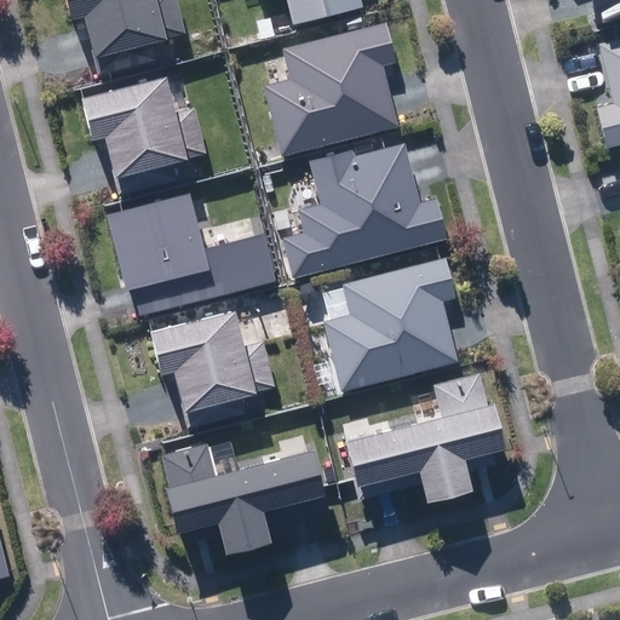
[(158,59),(154,44),(167,40),(167,38),(185,33),(177,0),(67,0),(73,22),(85,18),(90,36),(92,49),(91,50),(97,75),(158,59)]
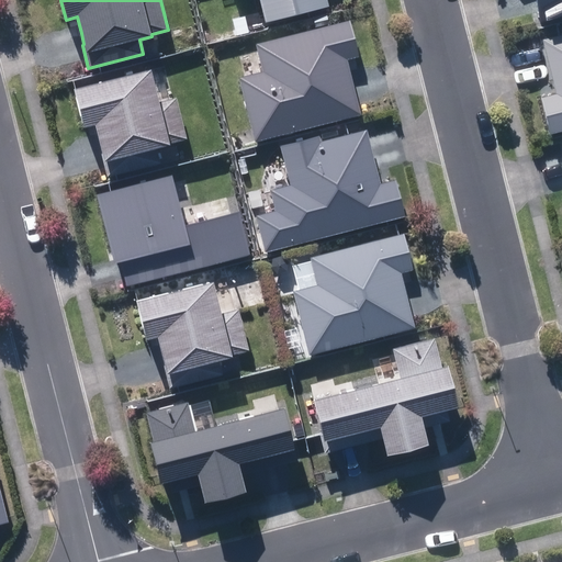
[(260,0),(266,22),(329,7),(327,0),(260,0)]
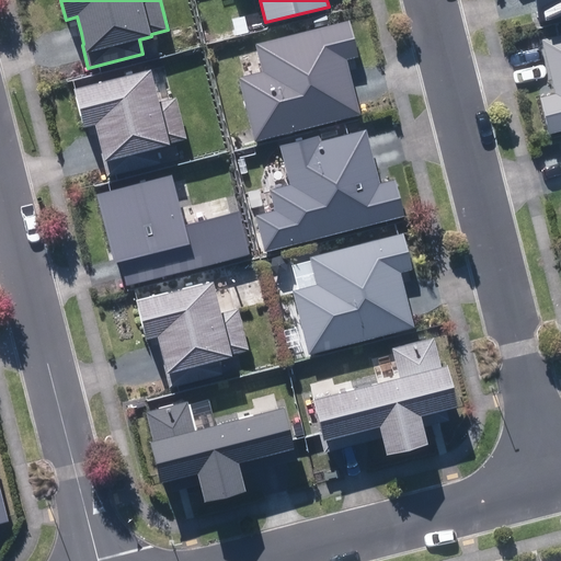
[(560,0),(534,0),(539,21),(560,15),(560,0)]
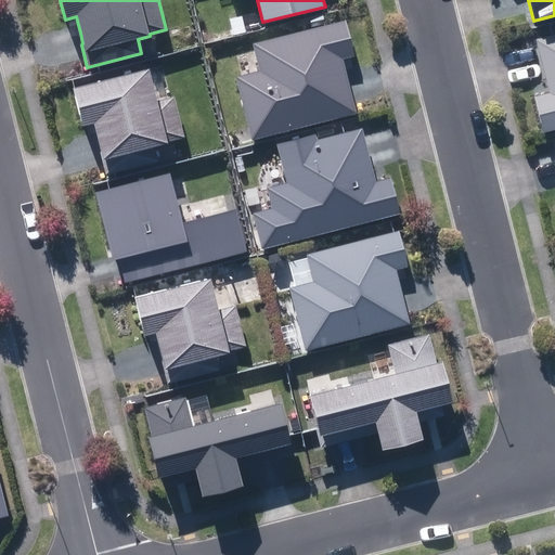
[(253,141),(359,114),(351,86),(345,59),(356,56),(346,20),(254,43),(261,72),(236,78),(253,141)]
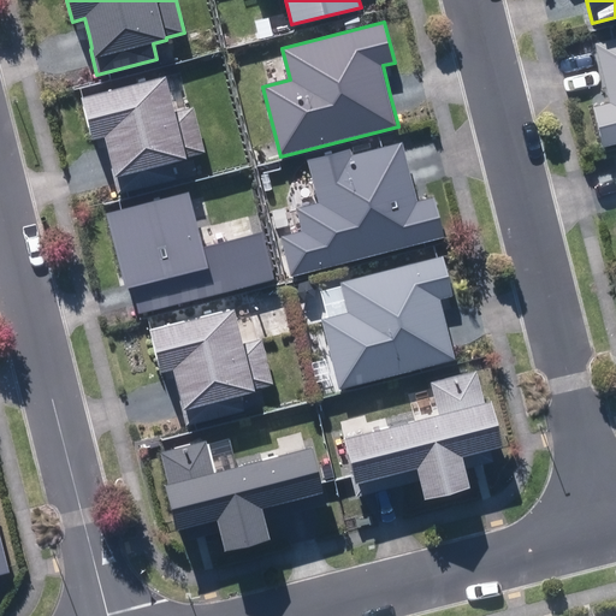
[(604,146),(615,142),(615,37),(596,43),(602,71),(610,102),(593,107),(604,146)]
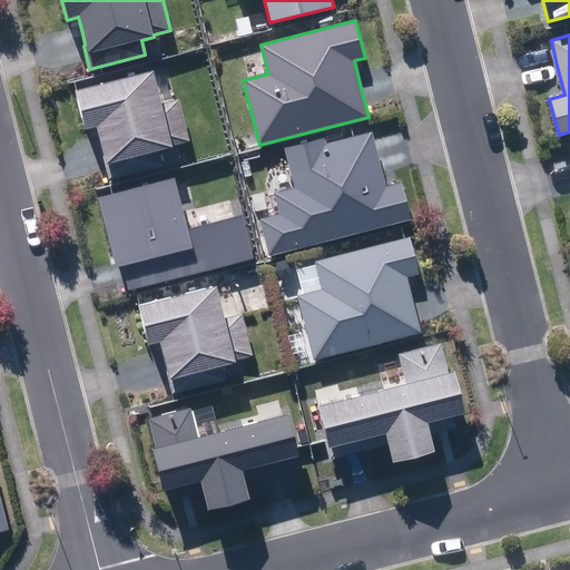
[(164,165),(160,151),(173,148),(173,146),(189,141),(178,98),(161,102),(154,70),(75,90),(86,130),(97,128),(101,148),(104,156),(102,156),(108,179),(164,165)]
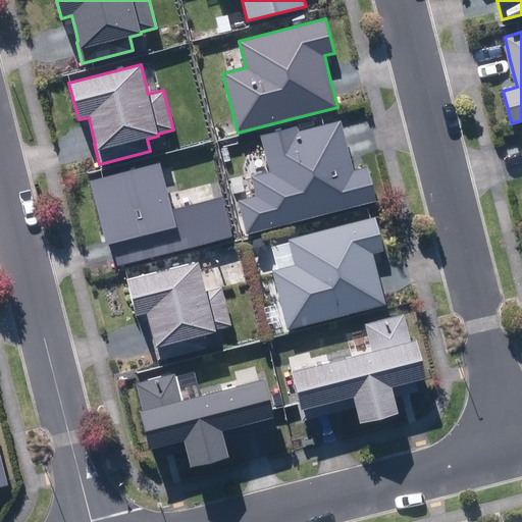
[(240,201),(248,233),(377,202),(368,166),(354,169),(346,141),(342,121),(299,133),(297,126),(261,136),(270,171),(251,176),(256,197),(240,201)]
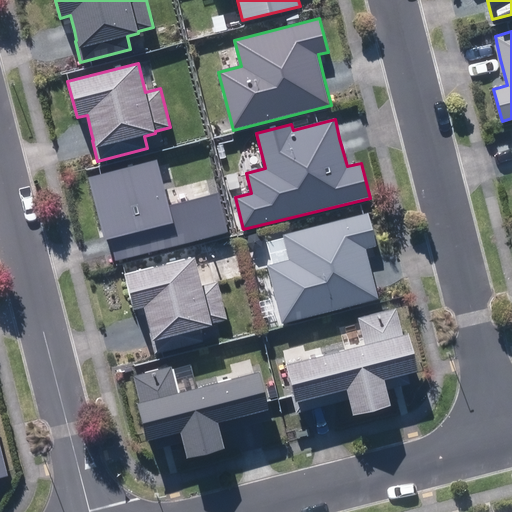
[(112,246),(115,260),(228,232),(219,194),(168,206),(156,161),(88,178),(104,240),(110,239),(112,246)]
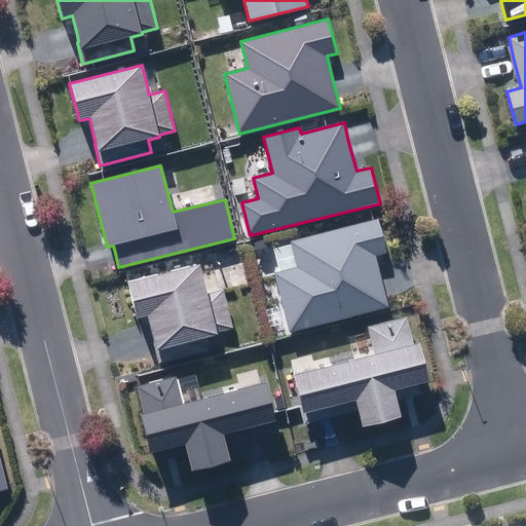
[(274,272),(291,332),(389,306),(381,277),(376,256),(386,253),(378,218),(290,241),(297,267),(274,272)]
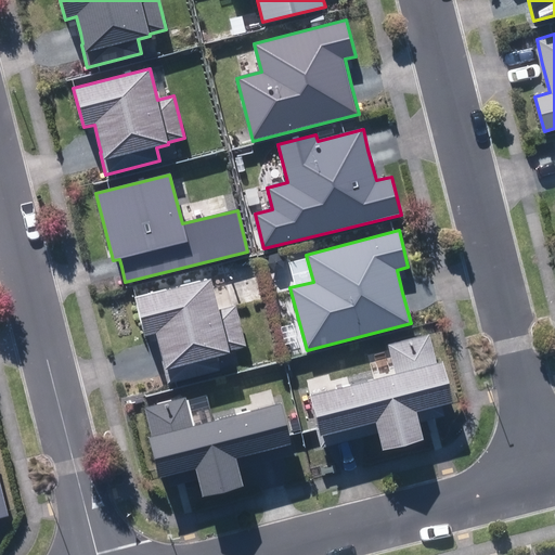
[(222,370),(218,356),(230,352),(230,350),(247,346),(236,305),(219,308),(211,278),(136,297),(145,336),(156,333),(162,355),(164,361),(162,361),(168,384),(222,370)]
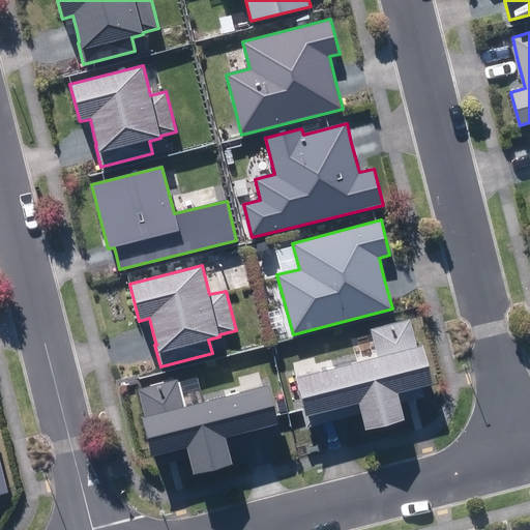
[(358,404),(364,430),(405,420),(398,393),(432,384),(422,346),(417,347),(410,319),(371,329),(378,357),(297,378),(307,417),(329,411),(358,404)]
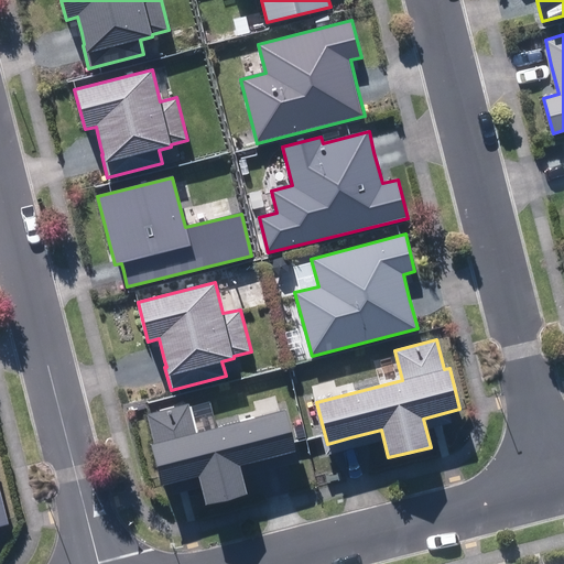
[(199,476),(206,503),(247,494),(239,465),(269,458),(295,452),(285,411),(196,432),(190,403),(147,414),(153,444),(151,444),(161,485),(199,476)]
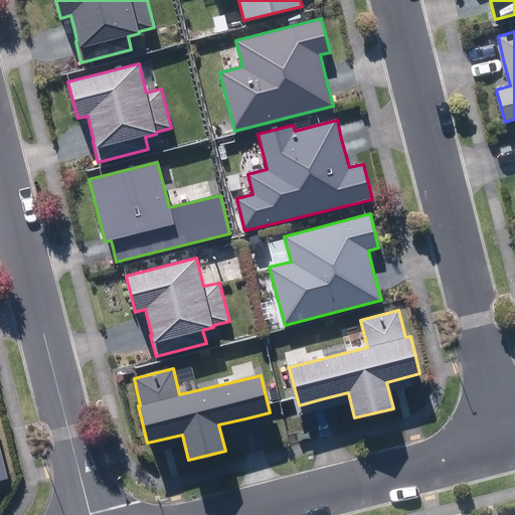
All buildings are outlined.
